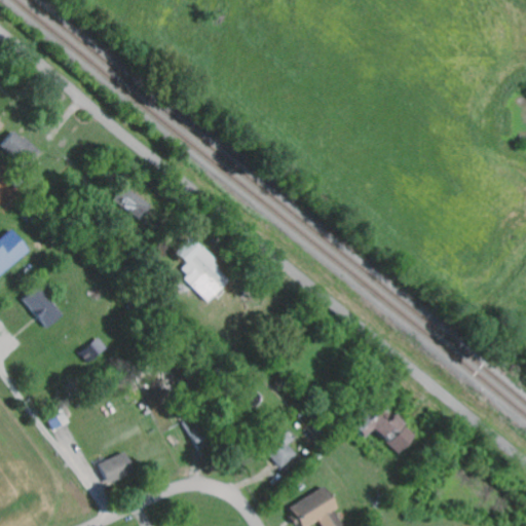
[(150,205),(123,187),(113,201),(140,220),(150,205)]
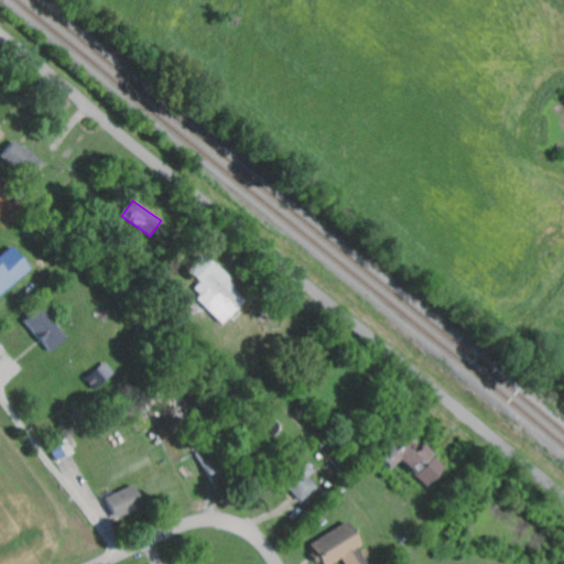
[(0,295),(33,272),(15,247),(0,258),(0,295)]
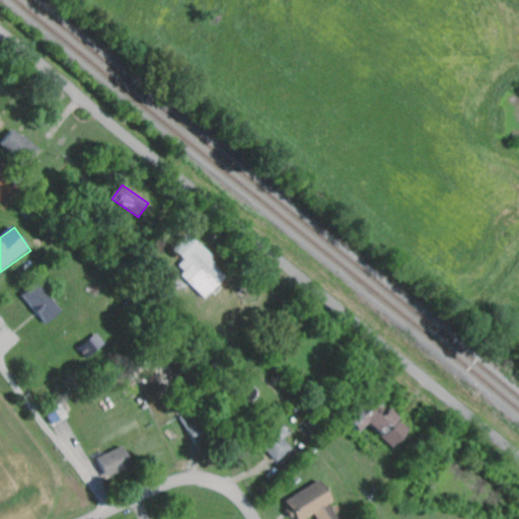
[(198,245),(197,247),(187,236),(173,250),(183,261),(175,269),(205,298),(228,276),(198,245)]
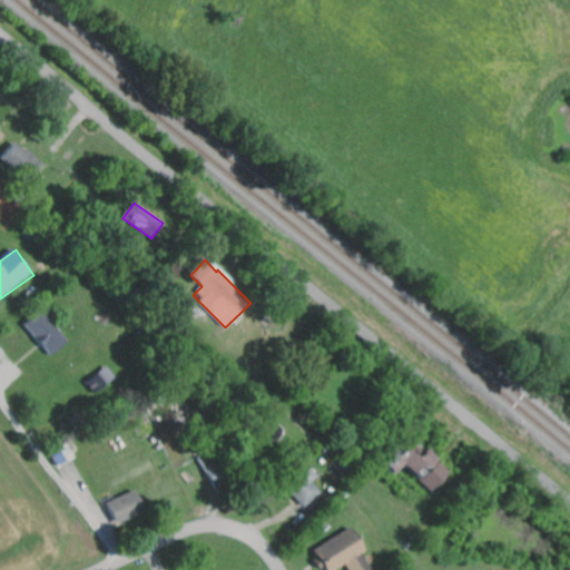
[(68,344),(45,312),(27,325),(50,356),(68,344)]
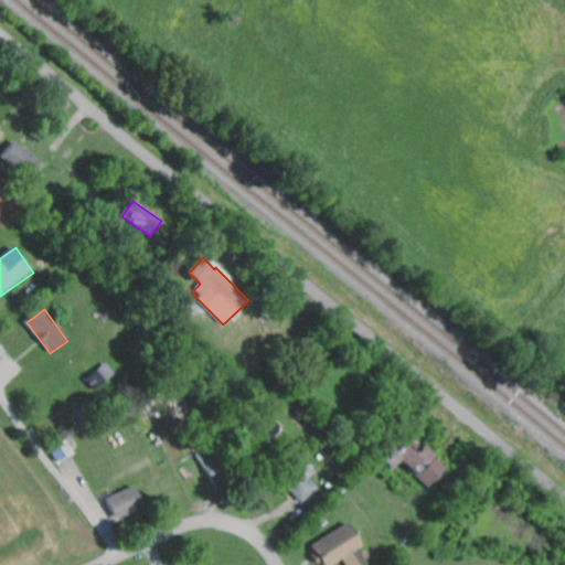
[(449,469),(425,446),(416,455),(405,445),(385,465),(392,470),(401,461),(428,489),(449,469)]
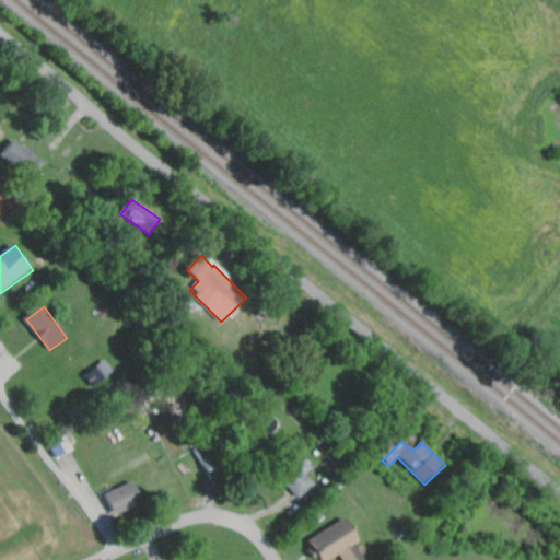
[(307,474),(313,469),(305,459),(281,478),(299,500),(316,486),(307,474)]
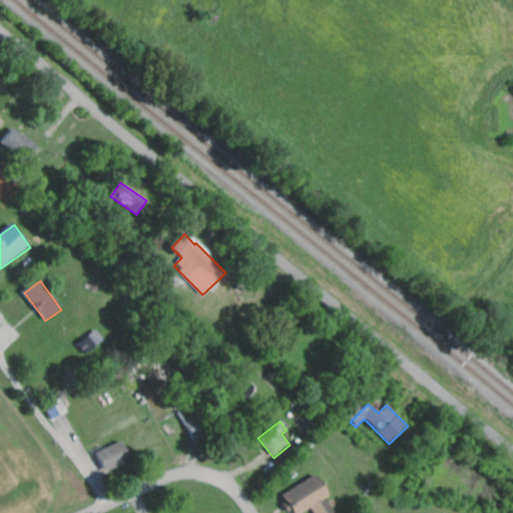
[(105,473),(131,462),(123,442),(97,453),(105,473)]
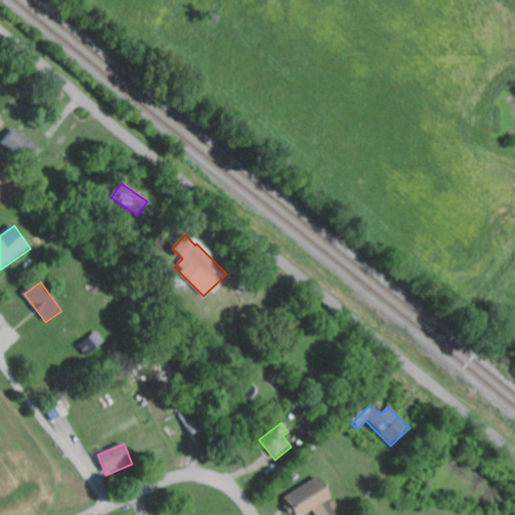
[(285,497),(294,514),(304,514),(313,510),(315,514),(333,514),(327,504),(332,501),(319,478),(285,497)]
